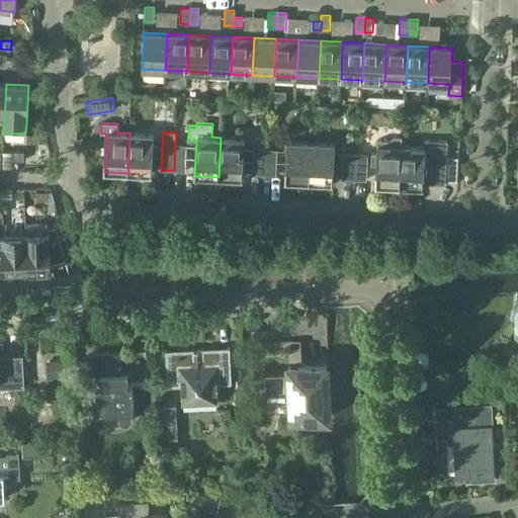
[(154,135),(130,133),(128,173),(152,174),(154,135)]
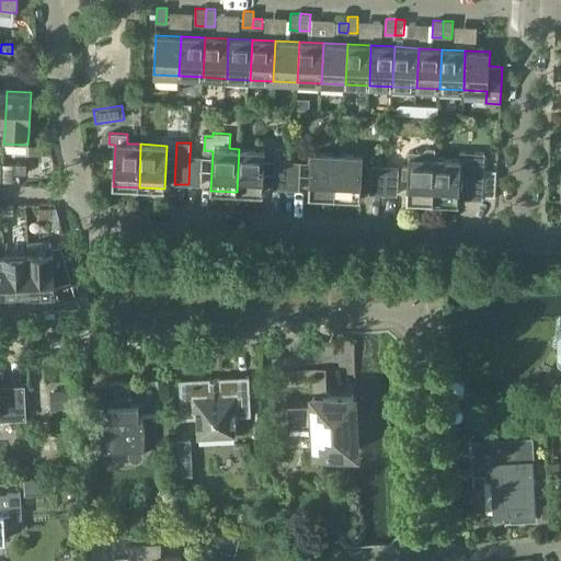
[(286,190),(287,161),(288,148),(274,147),(273,189),(286,190)]
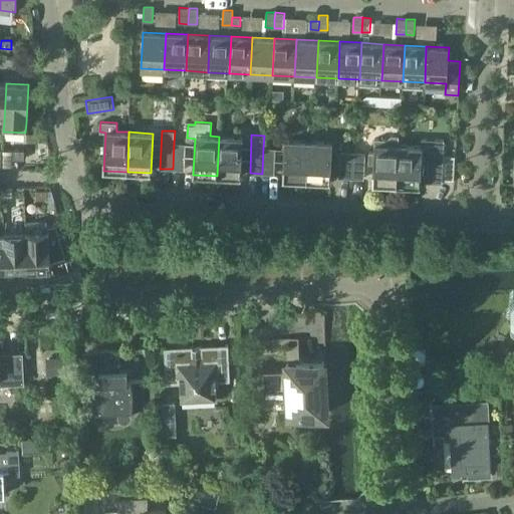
[(372,184),(398,185),(399,146),(398,146),(399,136),(391,136),(386,140),(374,139),(372,184)]
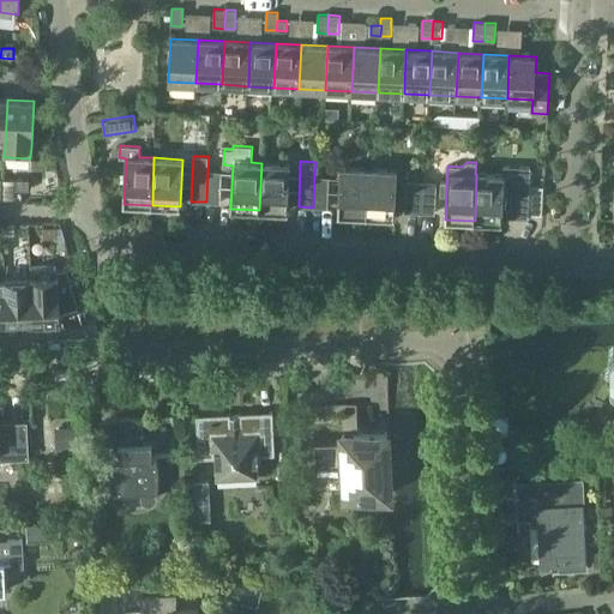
[(290,164),(262,163),(259,210),(288,212),(290,164)]
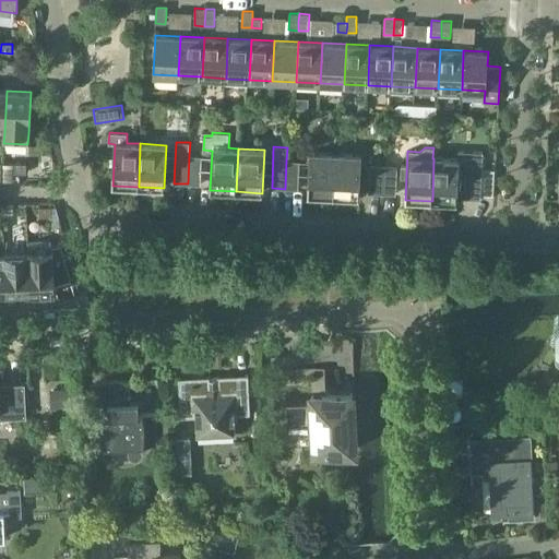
[(433,158),(432,201),(458,202),(458,192),(467,193),(467,198),(480,199),(483,152),(459,151),(458,159),(433,158)]
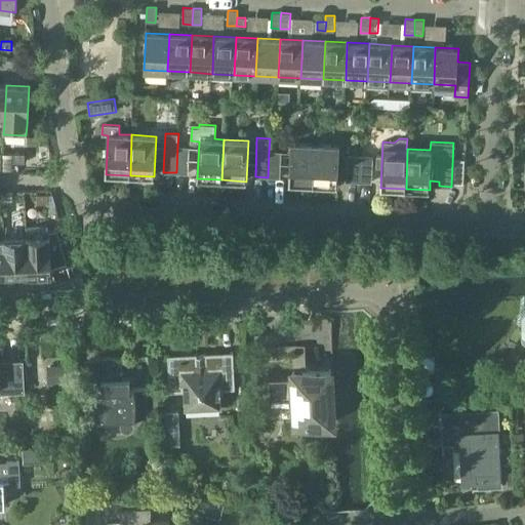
[(314,185),(316,144),(291,143),(288,184),(314,185)]
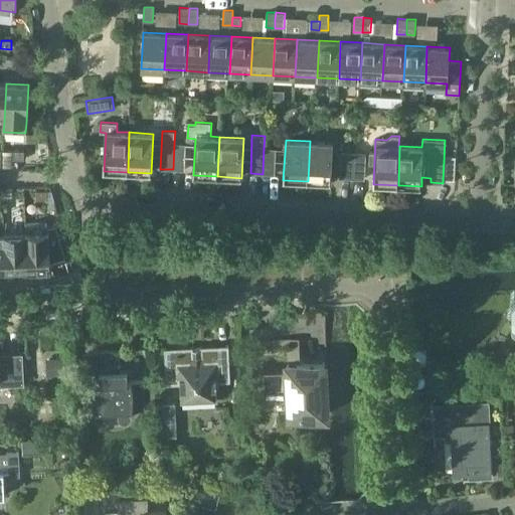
[(333,142),(310,141),(308,181),(331,182),(333,142)]
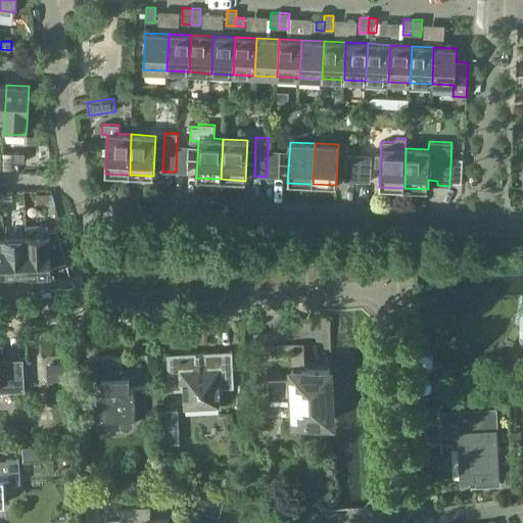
[(189,146),(177,145),(176,172),(188,173),(189,146)]
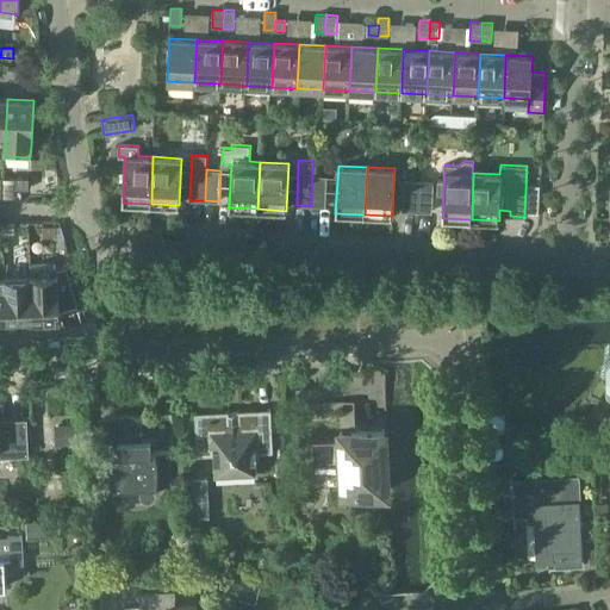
[(312,175),(311,206),(325,206),(327,175),(312,175)]
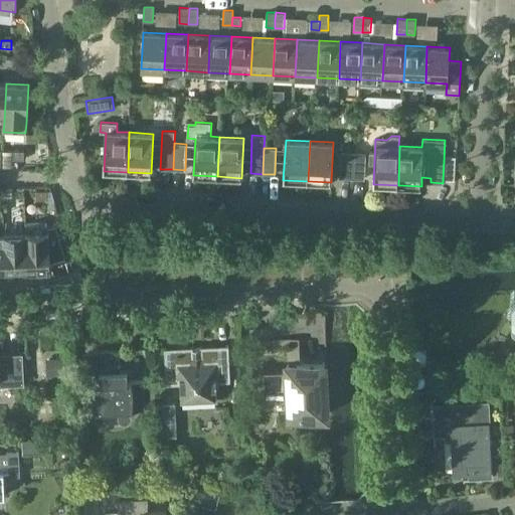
[(24,151),(14,151),(14,159),(24,159),(24,151)]
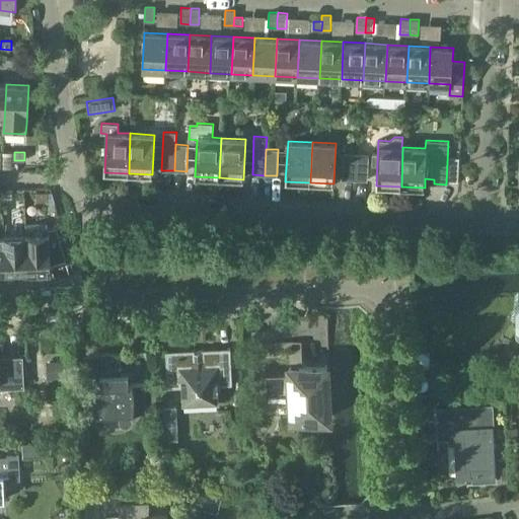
[(343,179),(356,179),(357,153),(344,153),(343,179)]
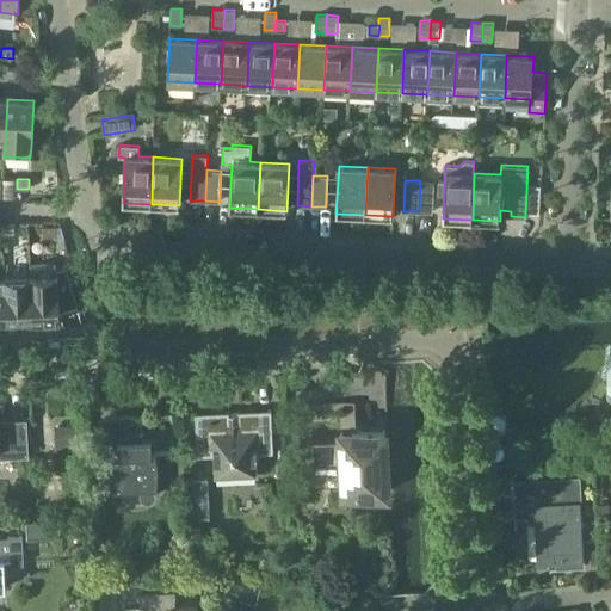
[(420,180),(419,211),(432,213),(434,181),(420,180)]
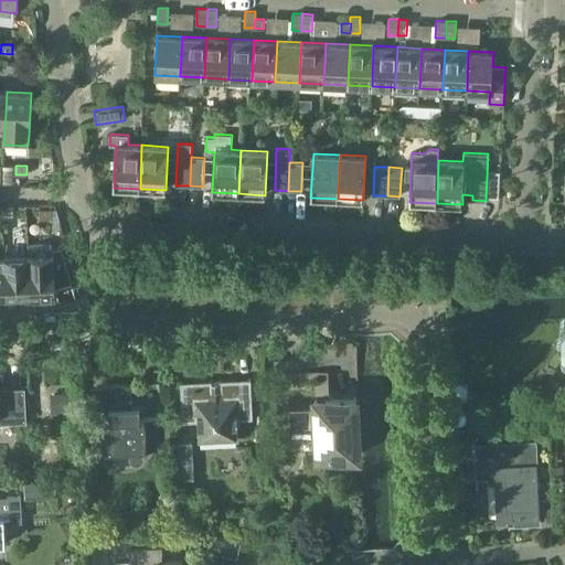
[(14,219),(14,210),(2,210),(2,219),(14,219)]
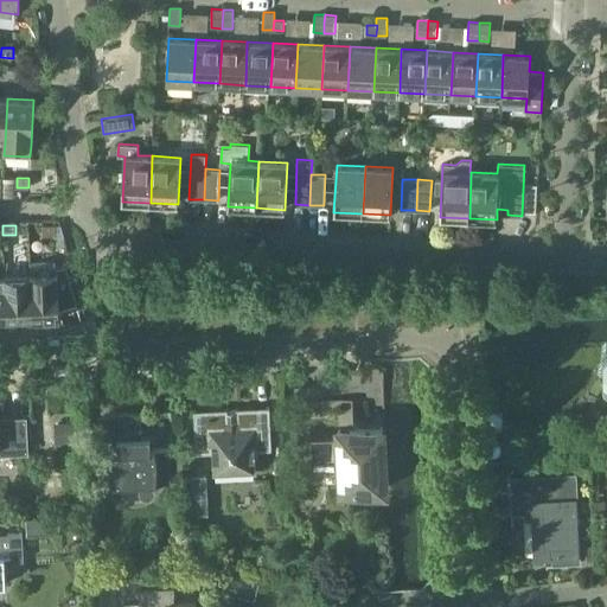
[(56,225),(43,225),(43,235),(55,235),(56,225)]
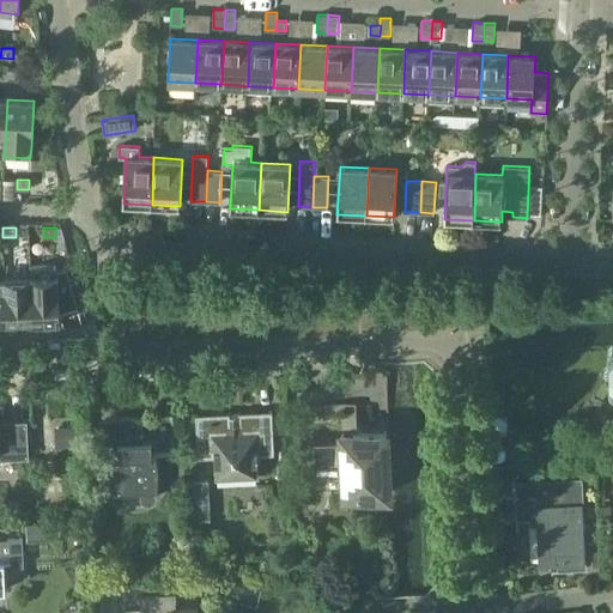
[(58,271),(58,277),(31,278),(34,322),(61,321),(60,313),(78,307),(68,269),(58,271)]
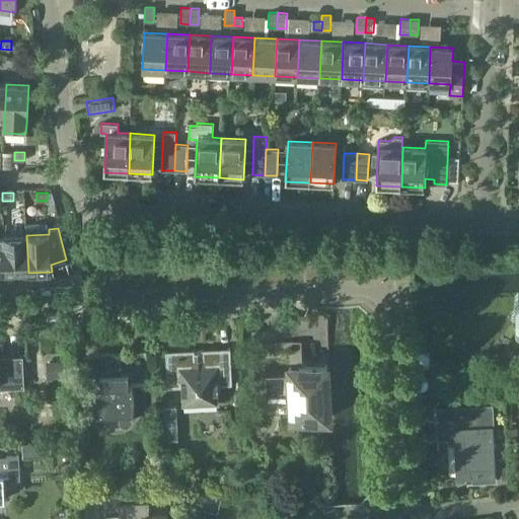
[(4,236),(6,274),(28,273),(26,235),(4,236)]
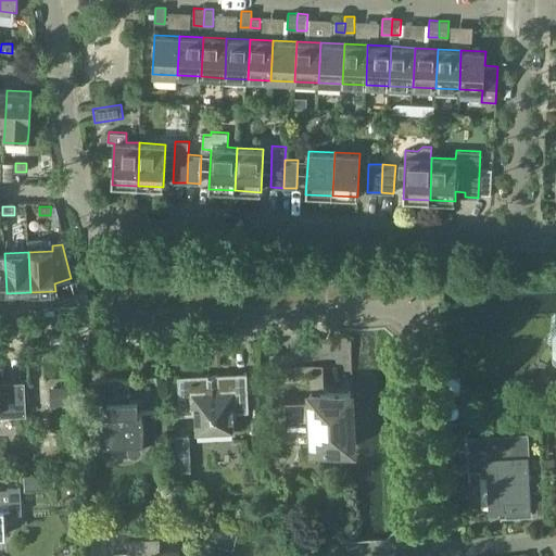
[(319,269),(319,282),(332,281),(332,268),(319,269)]
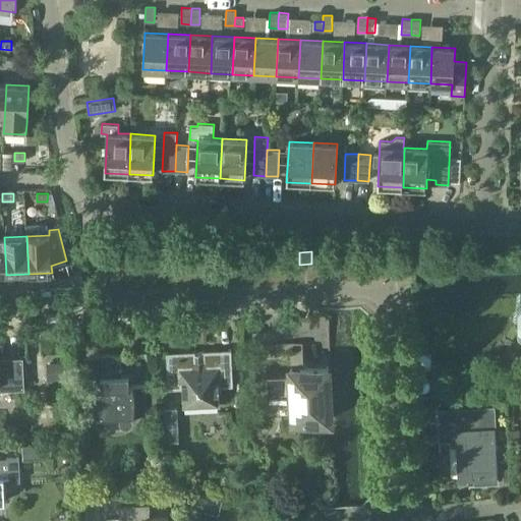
[(168,389),(182,388),(183,406),(220,404),(219,387),(233,386),(232,349),(203,351),(203,353),(195,353),(195,351),(166,352),(168,389)]
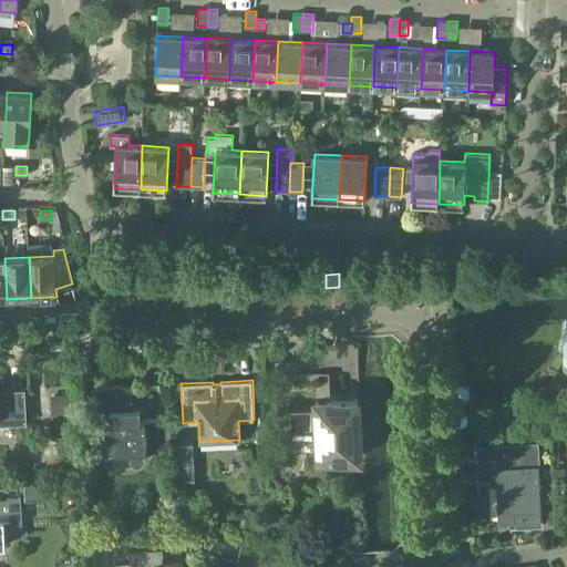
[(140,409),(133,409),(132,387),(124,387),(117,385),(98,388),(99,411),(110,411),(111,421),(106,422),(93,423),(94,454),(131,452),(131,457),(133,460),(136,462),(141,462),(144,460),(146,456),(147,451),(161,451),(158,420),(145,420),(141,420),(140,409)]
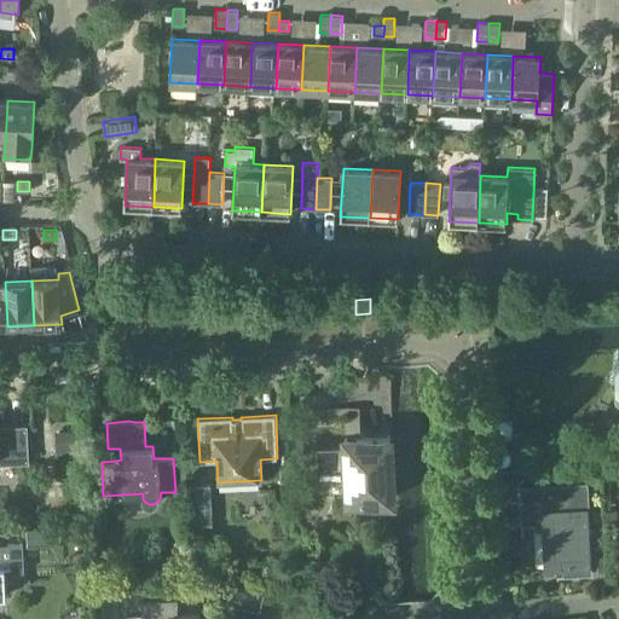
[(495,421),(496,446),(496,449),(496,452),(498,455),(501,457),(505,456),(514,455),(512,424),(508,421),(495,421)]
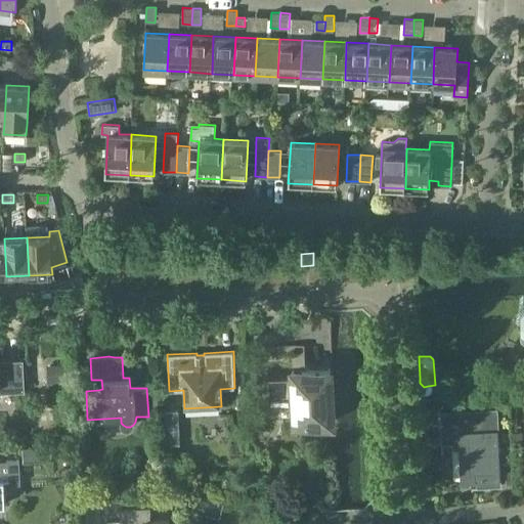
[(0,392),(25,391),(24,359),(0,360),(0,392)]
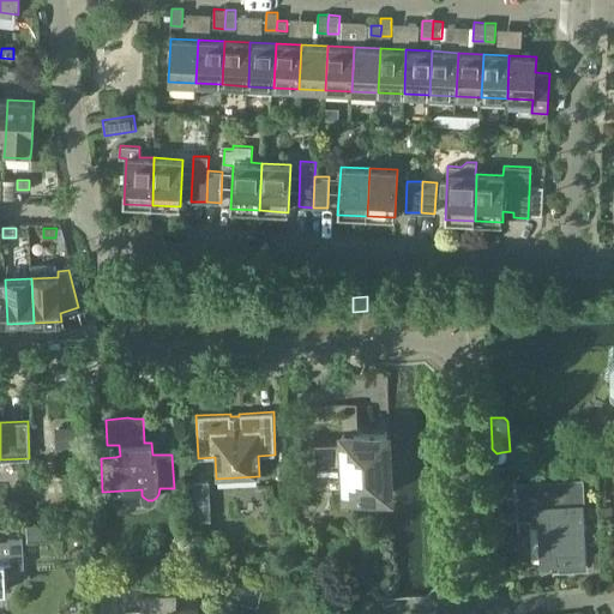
[(55,427),(56,449),(82,447),(80,426),(55,427)]
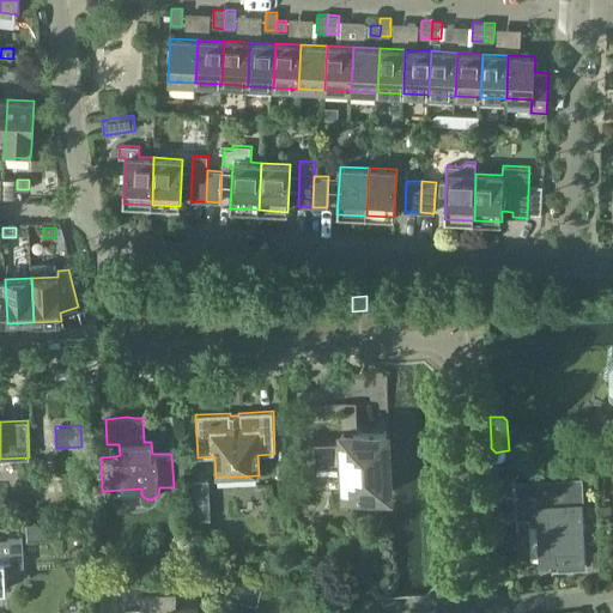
[(316,497),(390,493),(387,431),(343,434),(343,438),(314,441),(316,497)]
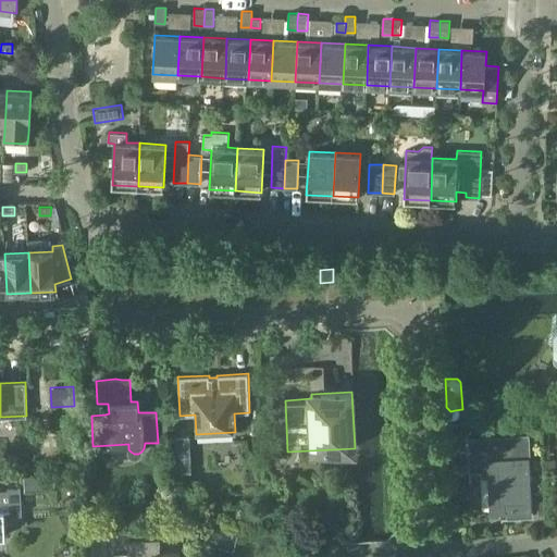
[(174,434),(174,448),(187,447),(187,433),(174,434)]
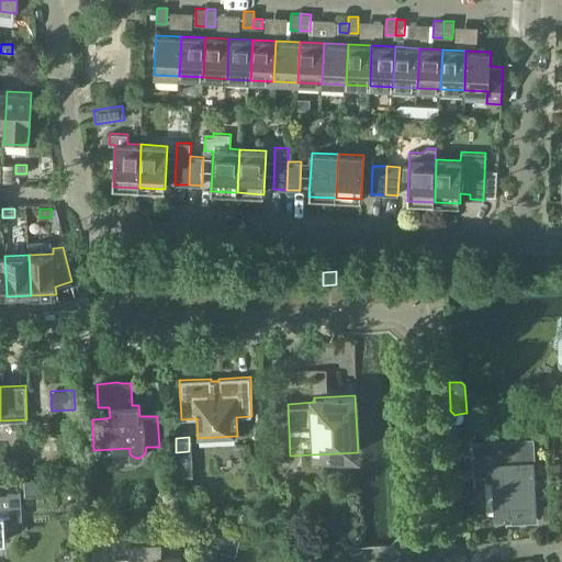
[(472,441),(474,476),(485,475),(485,482),(497,482),(499,513),(512,512),(512,523),(538,521),(537,492),(534,492),(534,474),(536,474),(535,438),(472,441)]
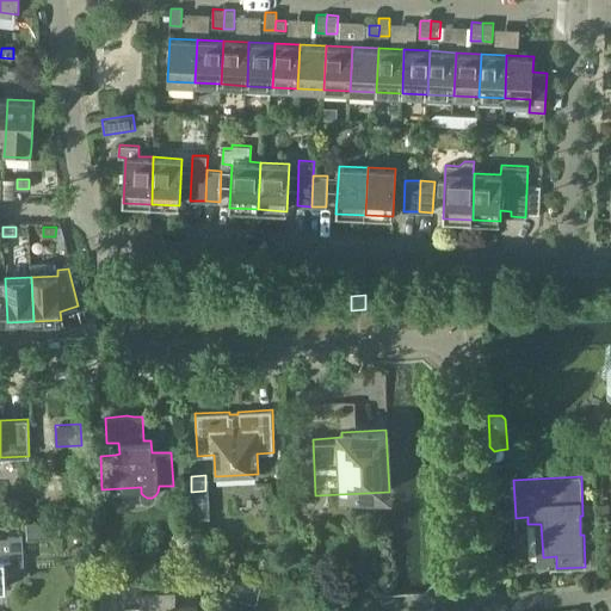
[(609,503),(599,504),(600,520),(610,520),(609,503)]
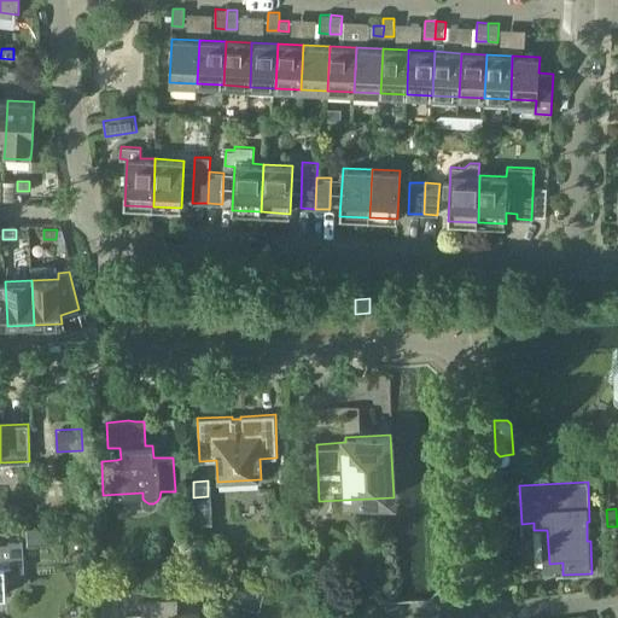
[(0,594),(6,594),(5,571),(24,570),(23,543),(0,544),(0,594)]
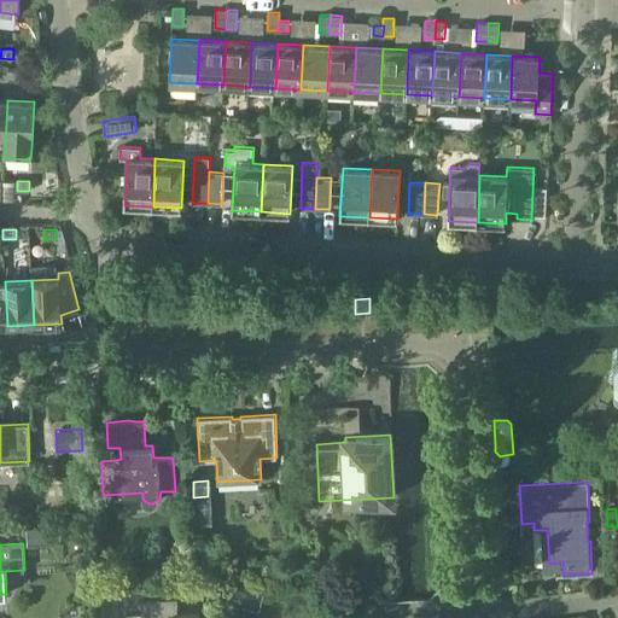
[(188,584),(190,600),(209,599),(209,583),(188,584)]
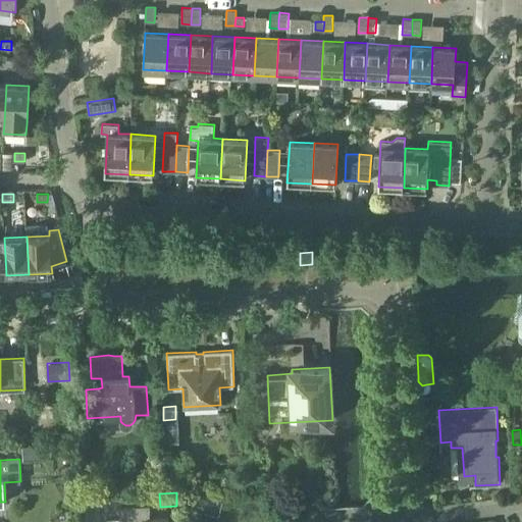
[(167,521),(167,517),(147,518),(147,512),(149,512),(149,504),(119,505),(119,521),(167,521)]
